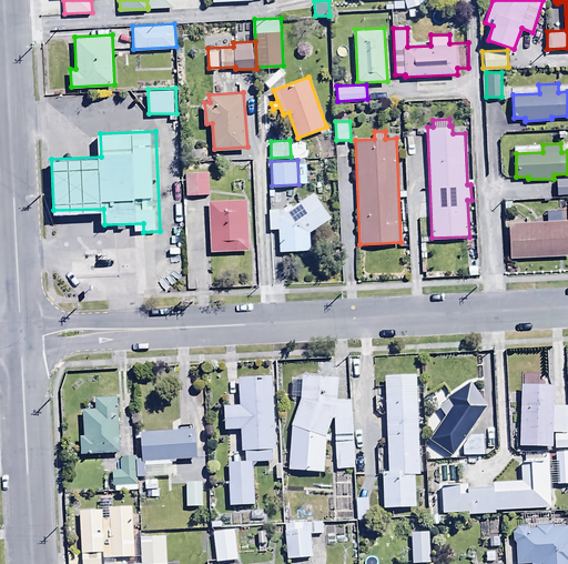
[(209,169),(185,170),(186,194),(210,193),(209,169)]
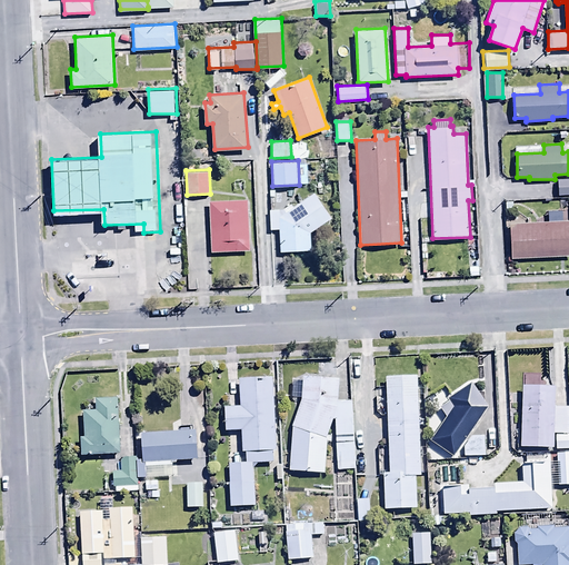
[(568,176),(558,177),(558,194),(568,194),(568,176)]
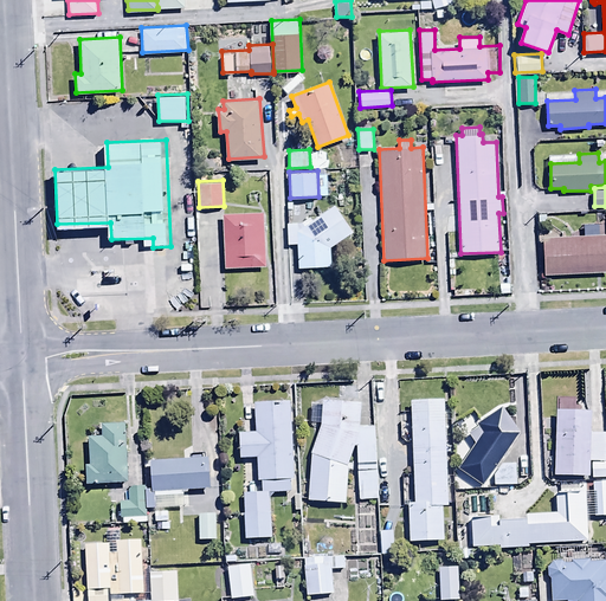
[(335,202),(298,228),(298,220),(287,221),(288,244),(297,243),(298,267),(331,265),(330,246),(354,231),(335,202)]
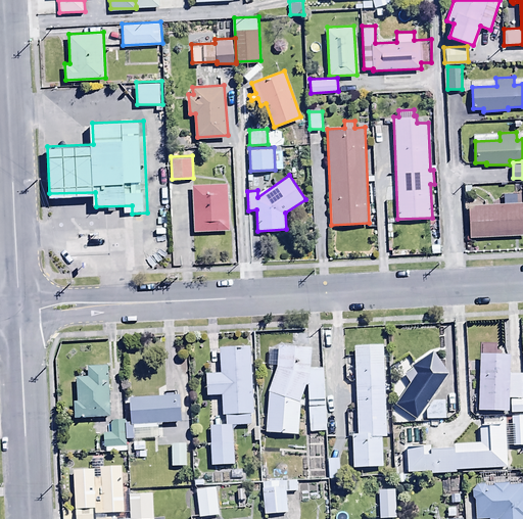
[(227,181),(192,183),(194,230),(229,228),(227,181)]
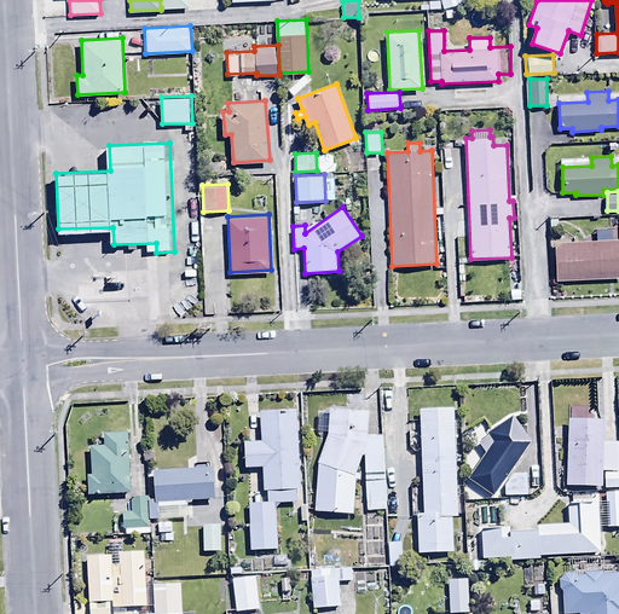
[(618,237),(556,241),(557,279),(618,276),(618,237)]
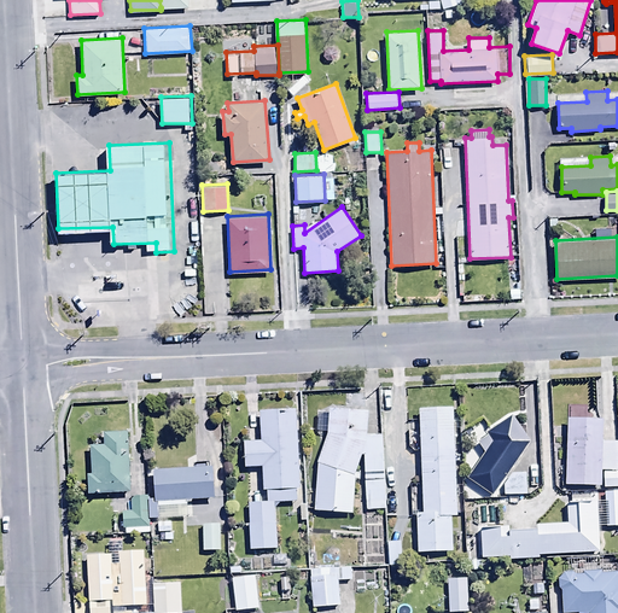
[(423,511),(417,511),(419,552),(452,550),(450,514),(456,514),(453,407),(419,408),(423,511)]
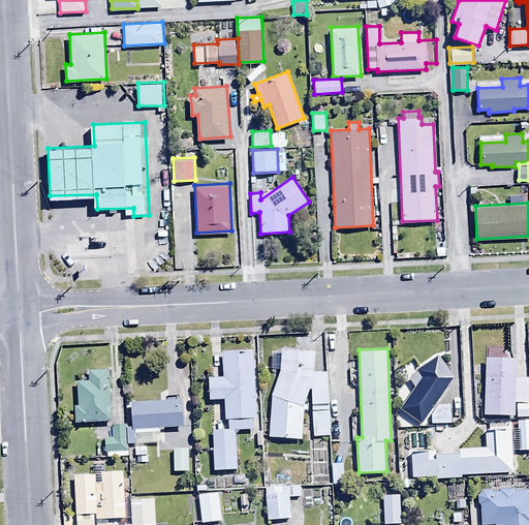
[(256,427),(253,349),(222,350),(223,376),(209,376),(210,399),(225,399),(225,420),(229,420),(229,429),(213,430),(215,469),(237,468),(236,428),(256,427)]
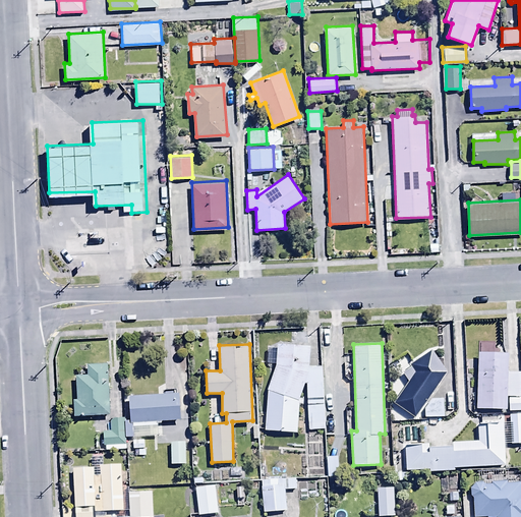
[(276,344),(276,347),(268,347),(268,363),(276,363),(276,365),(268,389),(266,429),(297,432),(299,400),(304,383),(307,383),(309,428),(326,427),(323,365),(309,365),(309,344),(276,344)]
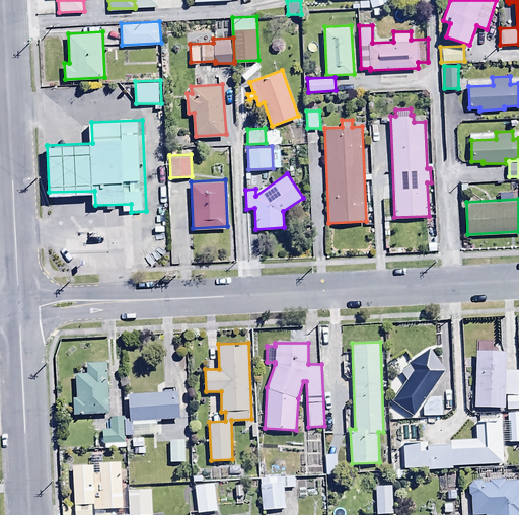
[(415,415),(446,370),(432,348),(410,362),(411,364),(401,370),(408,379),(393,400),(415,415)]
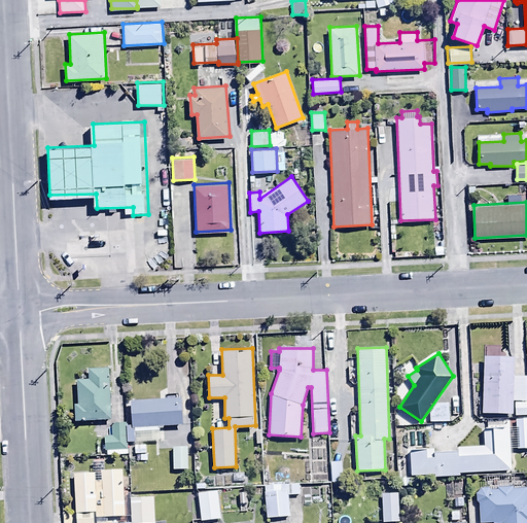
[(526,415),(526,399),(526,401),(526,385),(526,375),(514,375),(515,357),(484,356),(482,413),(514,414),(514,415),(526,415)]
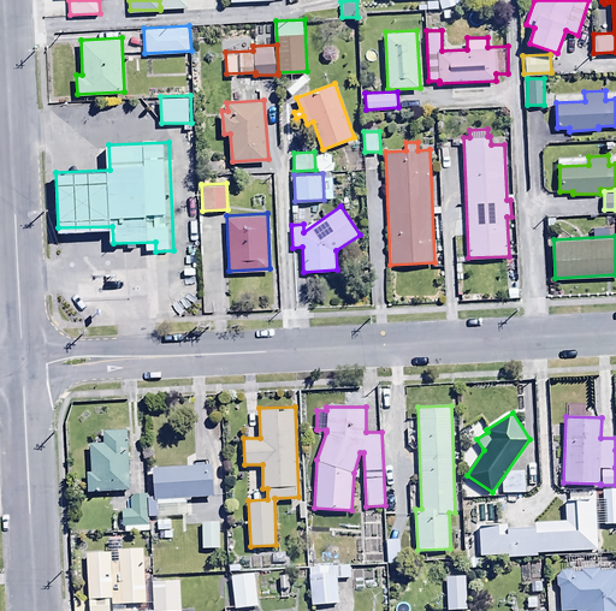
[(129,491),(128,428),(104,428),(104,443),(92,443),(92,472),(88,472),(88,491),(129,491)]
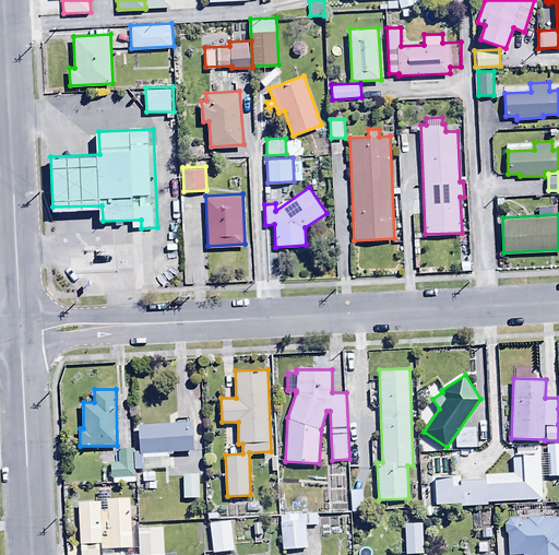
[(134,450),(134,468),(173,467),(173,450),(193,450),(192,422),(140,424),(141,450),(134,450)]
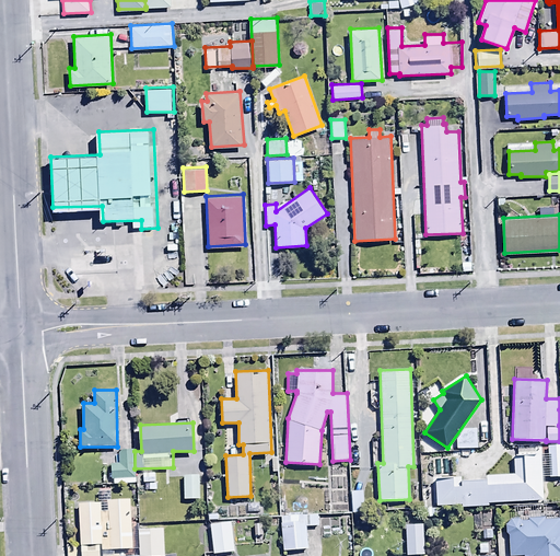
[(477,427),(464,427),(456,438),(457,448),(477,447),(477,427)]
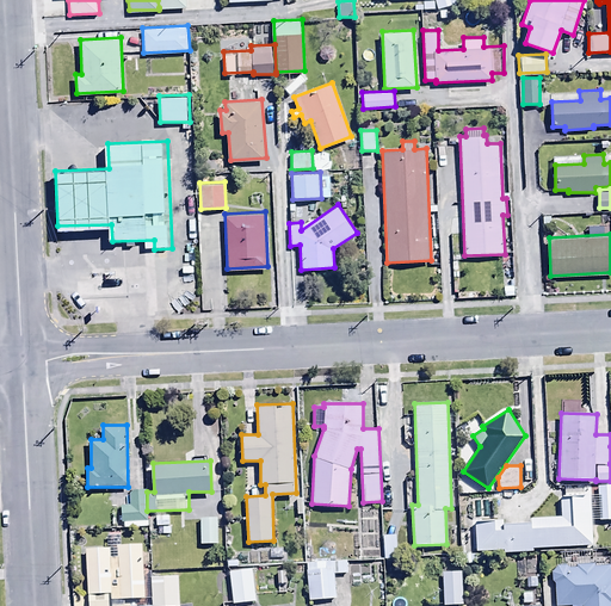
[(610,518),(610,482),(598,483),(598,495),(561,496),(561,517),(531,518),(531,523),(505,524),(505,520),(476,521),(477,554),(534,551),(534,548),(593,545),(592,511),(599,511),(599,519),(610,518)]
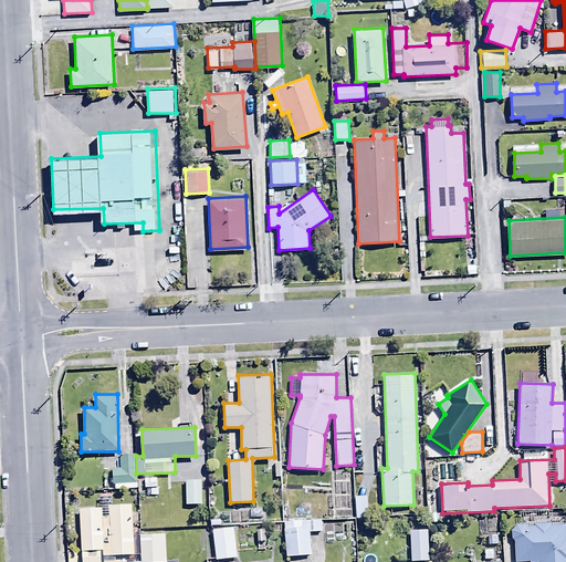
[(136,474),(136,456),(136,454),(119,455),(121,467),(112,468),(112,482),(115,482),(115,488),(137,486),(136,476),(136,474)]
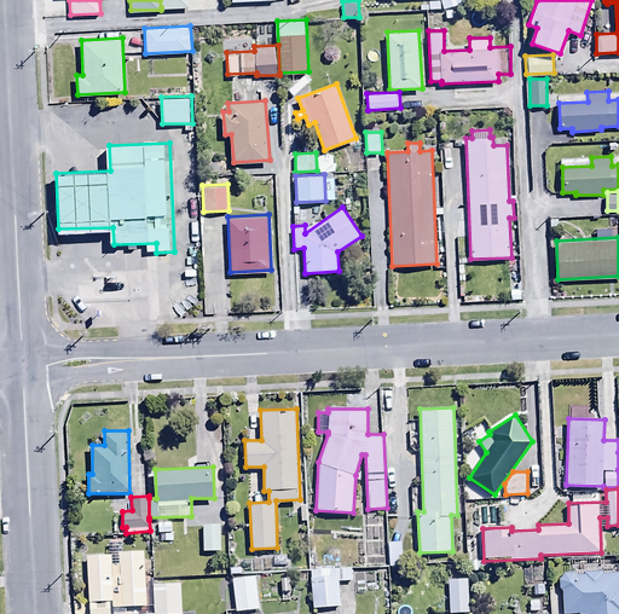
[(220,522),(202,523),(203,561),(214,560),(214,549),(220,549),(220,522)]
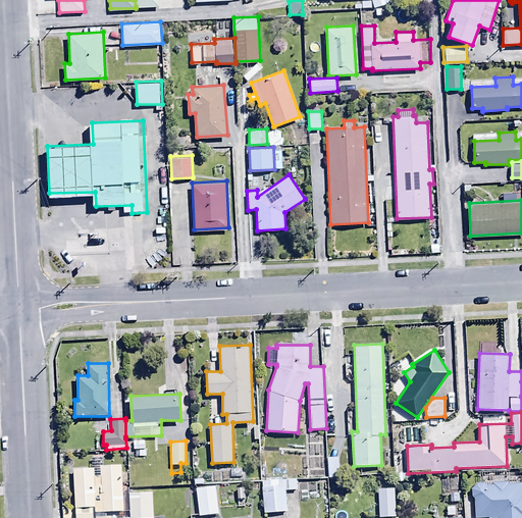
[(340,456),(327,456),(327,476),(338,476),(338,464),(350,464),(349,449),(340,449),(340,456)]
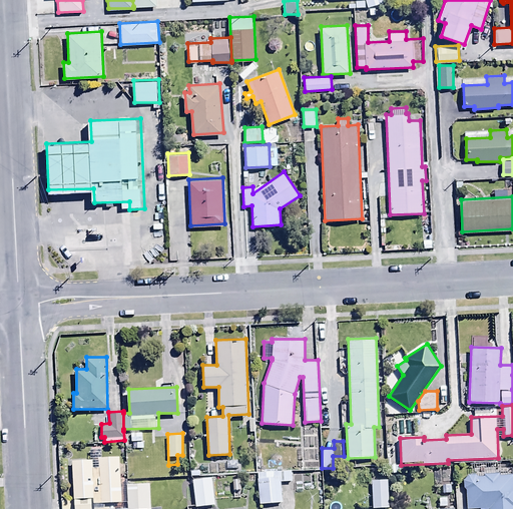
[(109,508),(114,508),(114,501),(121,501),(119,457),(101,458),(101,448),(90,449),(90,459),(72,460),(74,508),(109,508)]
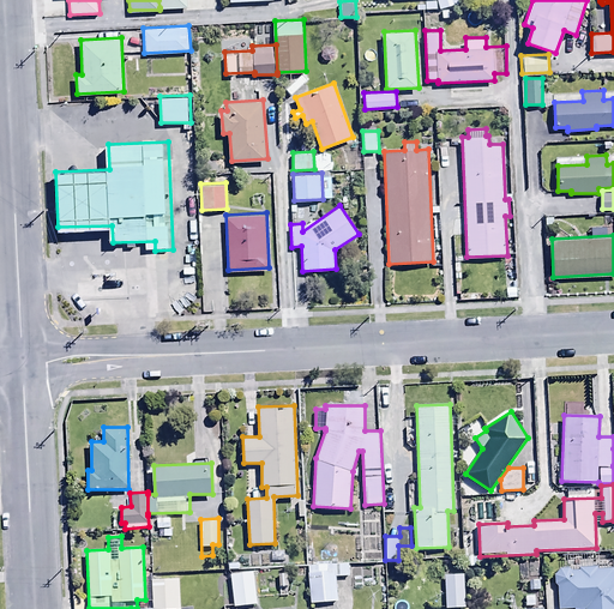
[(348,561),(308,564),(311,602),(337,601),(336,576),(348,576),(348,561)]
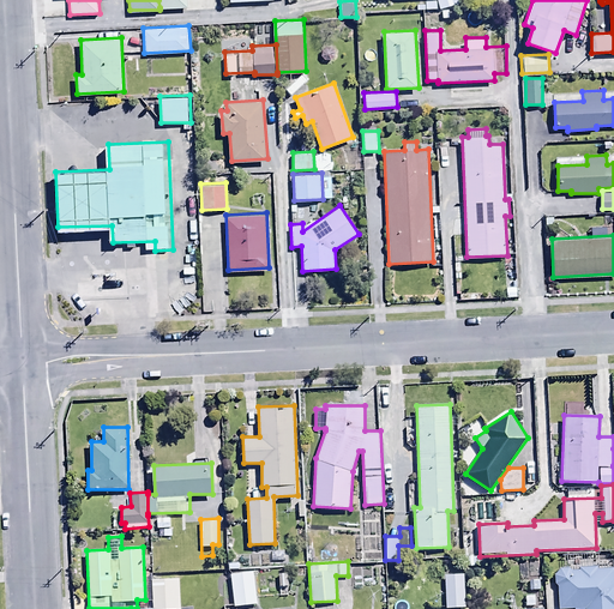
[(555,583),(558,583),(559,608),(587,608),(585,608),(613,608),(613,566),(581,566),(581,568),(576,568),(571,566),(561,566),(554,572),(555,583)]
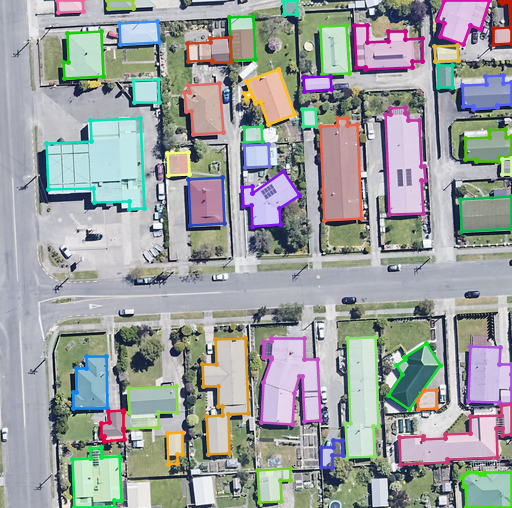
[(213,475),(192,477),(196,505),(216,502),(213,475)]
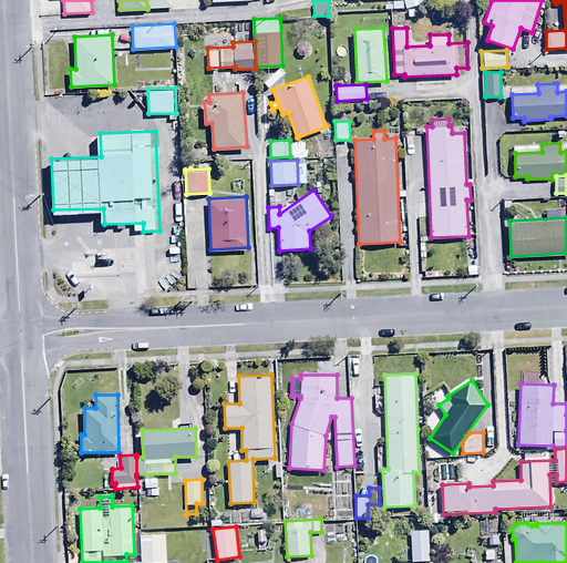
[(142,562),(141,562),(161,562),(167,562),(166,533),(162,533),(162,529),(146,530),(146,534),(140,534),(142,562)]
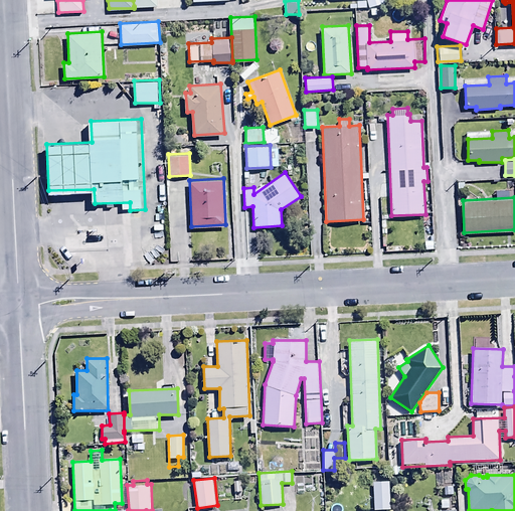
[(232,492),(242,492),(241,480),(232,480),(232,492)]
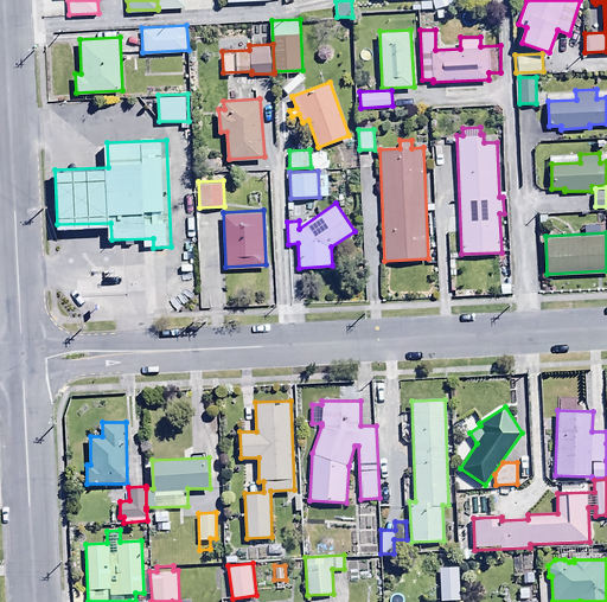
[(458,567),(440,567),(441,600),(459,600),(458,567)]
